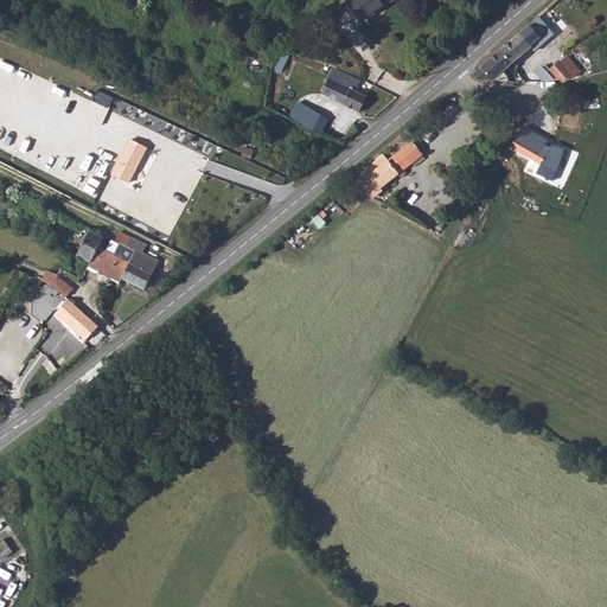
[(394,0),(349,0),(346,2),(358,23),(381,8),(384,10),(396,2),(394,0)]
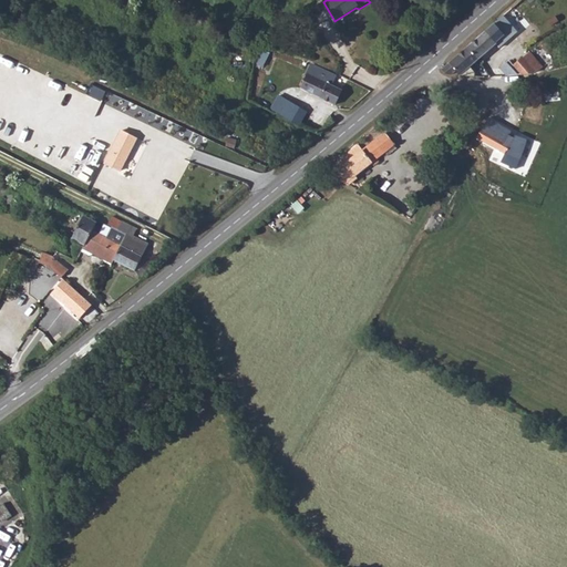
[(495,24),(467,48),(477,60),(494,47),(495,43),(504,37),(497,28),(498,26),(495,24)]
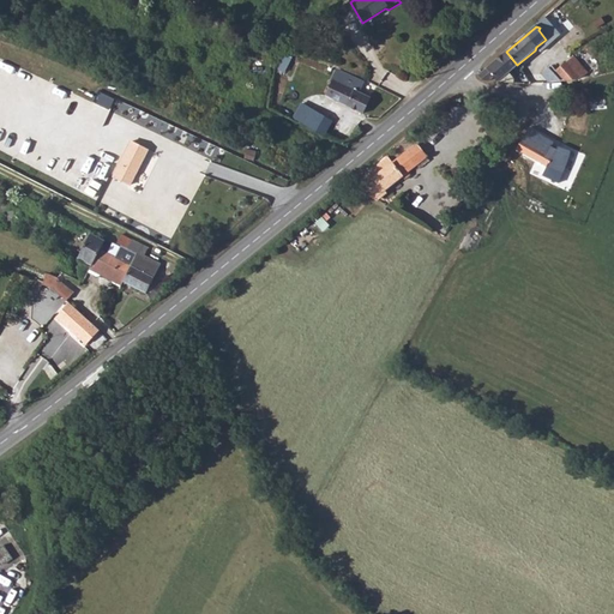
[(494,77),(498,80),(505,83),(512,83),(513,78),(507,72),(517,65),(506,52),(479,74),(485,80),(489,80),(494,77)]
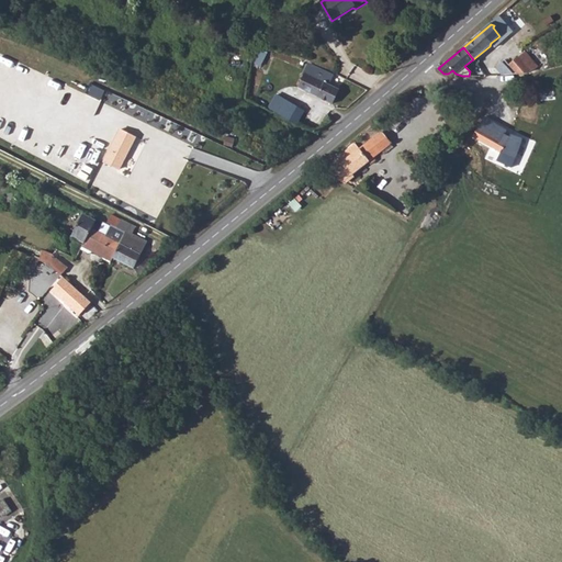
[(517,58),(508,66),(516,76),(530,74),(517,58)]
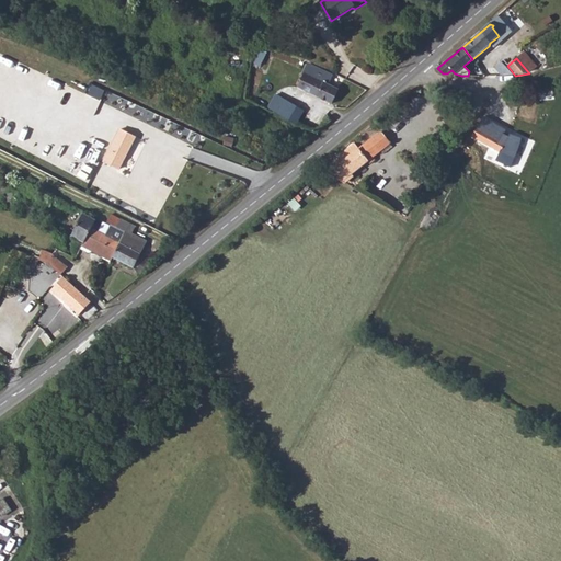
[(494,70),(501,77),(511,76),(504,68),(500,64),(494,70)]
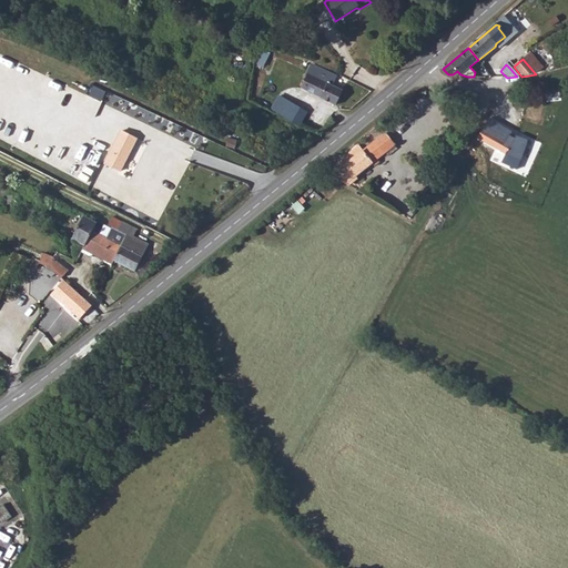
[(332,87),(318,80),(323,71),(313,67),(302,89),(336,107),(342,92),(332,87)]
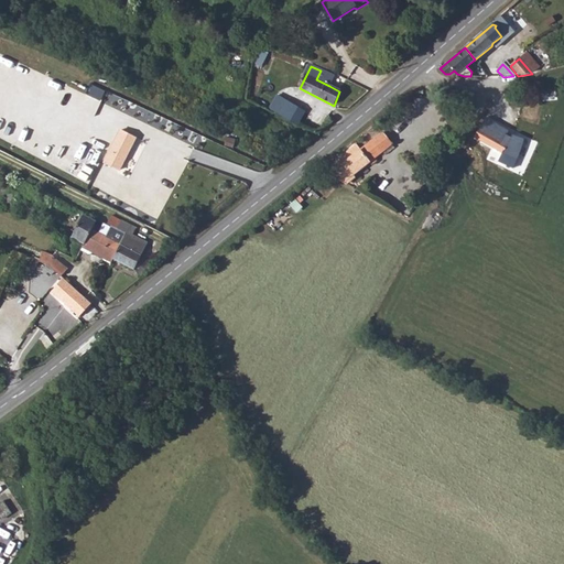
[(321,71),(316,79),(329,86),(334,78),(321,71)]
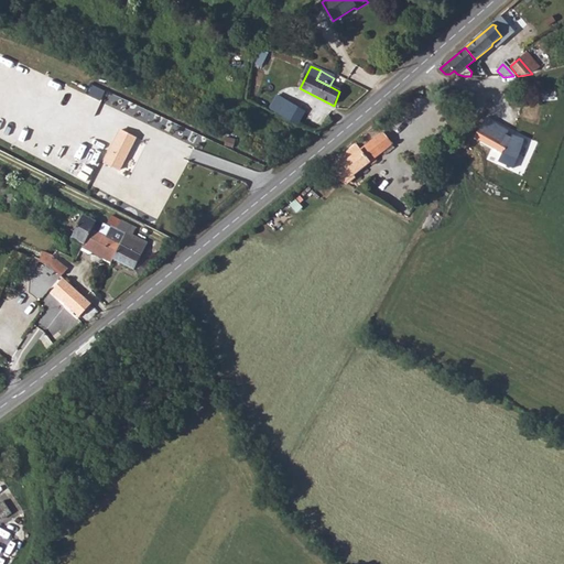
[(269,107),(299,123),(307,108),(279,91),(269,107)]
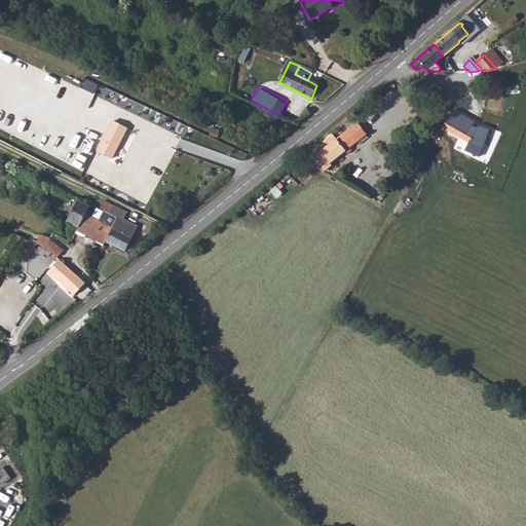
[(113,156),(127,126),(114,119),(99,149),(113,156)]
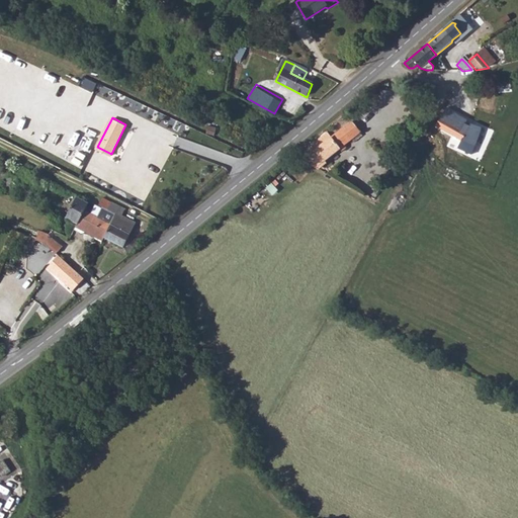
[(440,117),(436,125),(461,140),(465,132),(460,128),(462,124),(456,120),(453,124),(440,117)]
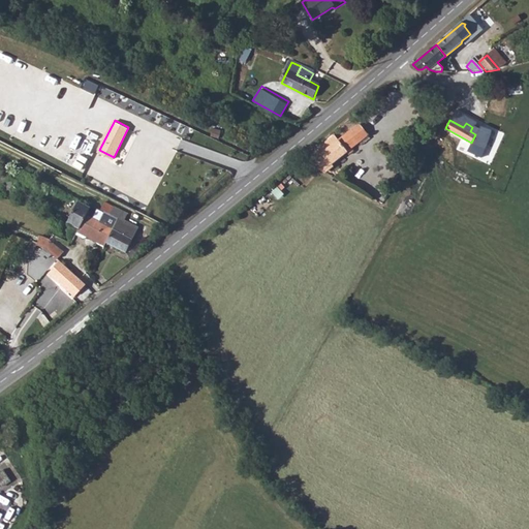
[(309,151),(305,154),(315,166),(318,163),(324,170),(331,165),(330,164),(360,139),(351,129),(315,157),(309,151)]
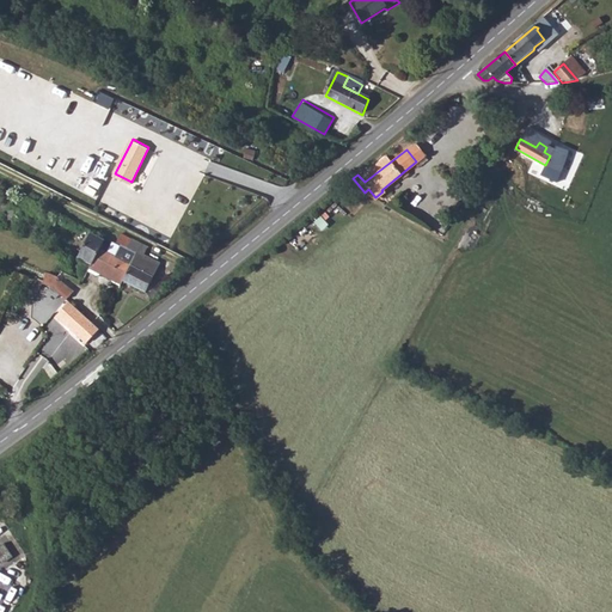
[(544,167),(540,175),(555,181),(557,173),(544,167)]
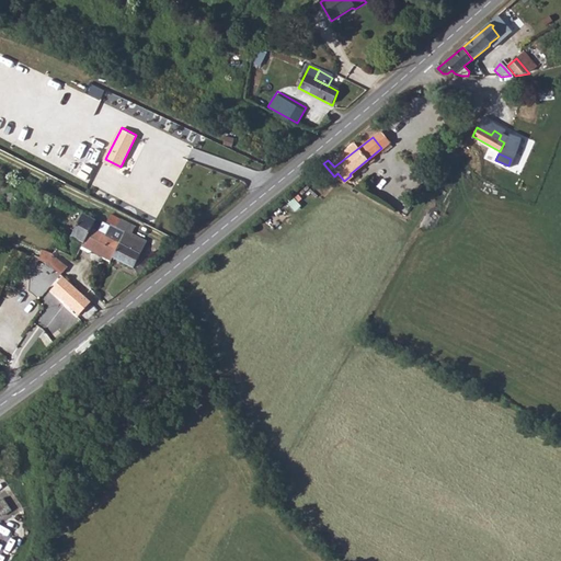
[(12,190),(4,206),(10,209),(18,193),(12,190)]
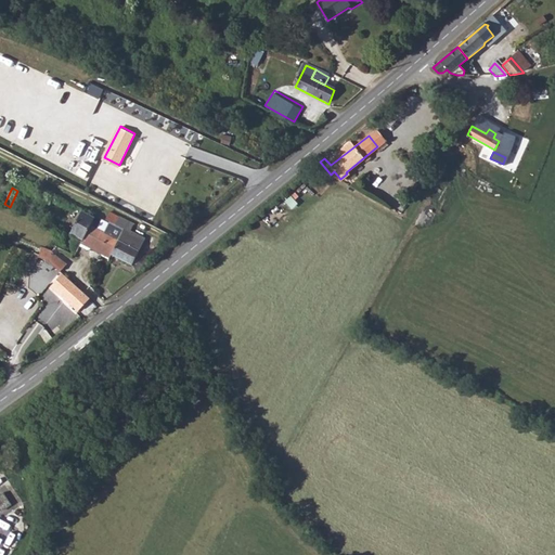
[(71,235),(84,242),(91,227),(94,220),(81,213),(71,235)]
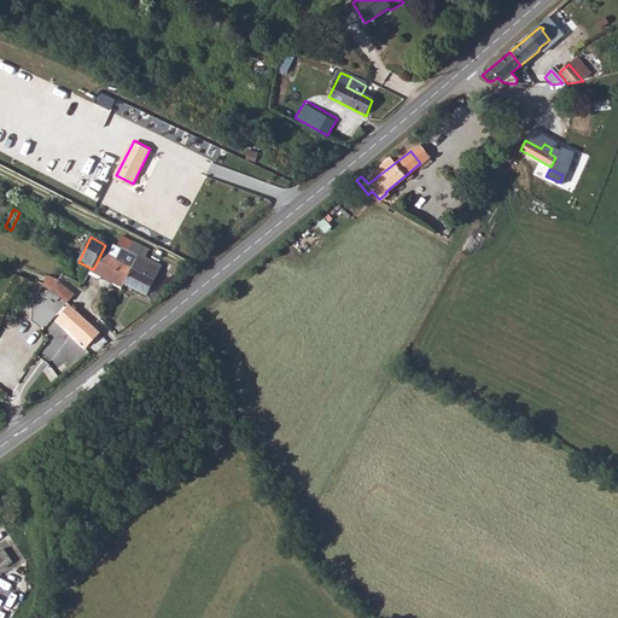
[(123,238),(120,246),(130,252),(134,244),(123,238)]
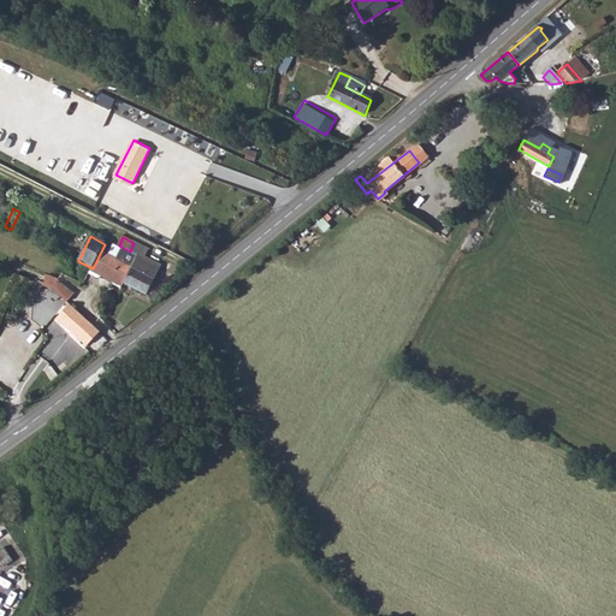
[(137,259),(124,284),(147,295),(160,271),(142,262),(148,250),(134,243),(130,252),(137,256),(137,259)]
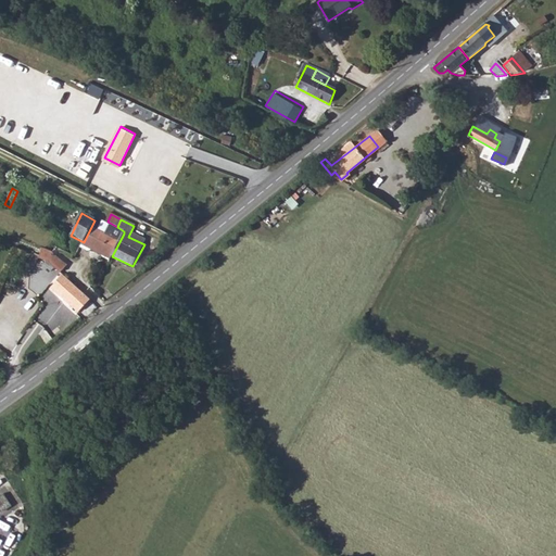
[(91,227),(84,242),(80,249),(89,252),(92,251),(101,255),(103,257),(110,262),(112,256),(124,234),(113,228),(109,236),(91,227)]
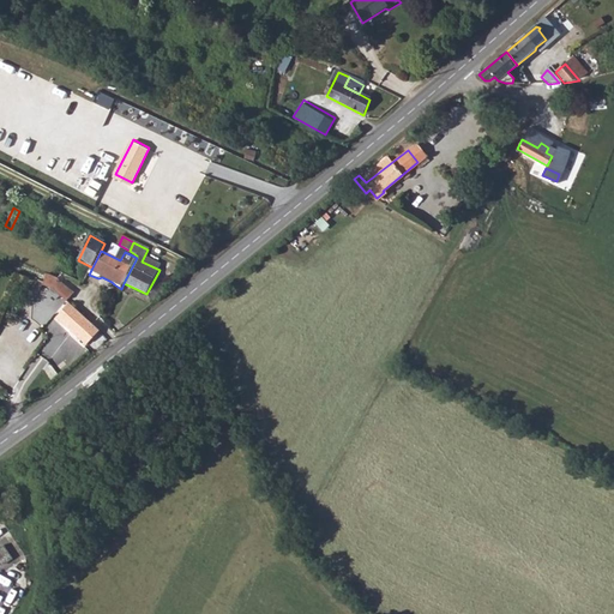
[(50,276),(47,287),(58,290),(71,305),(77,288),(61,281),(62,281),(50,276)]
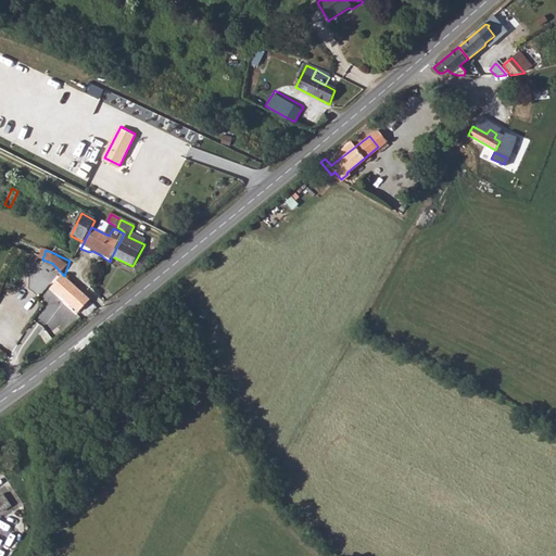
[(64,276),(53,290),(79,312),(90,299),(64,276)]
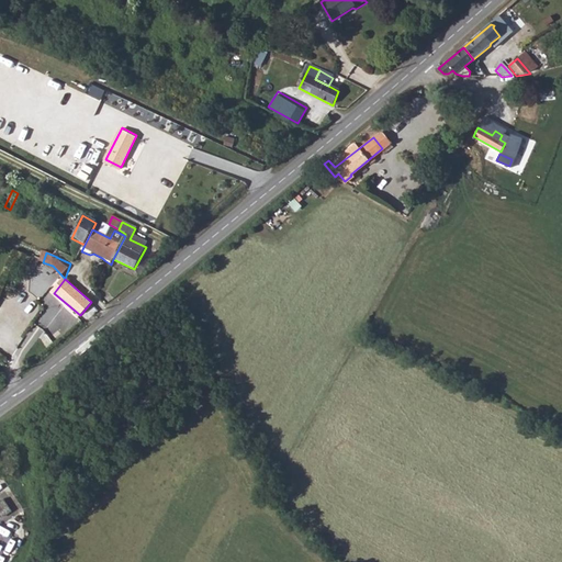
[(0,499),(0,513),(1,515),(12,510),(7,497),(0,499)]
